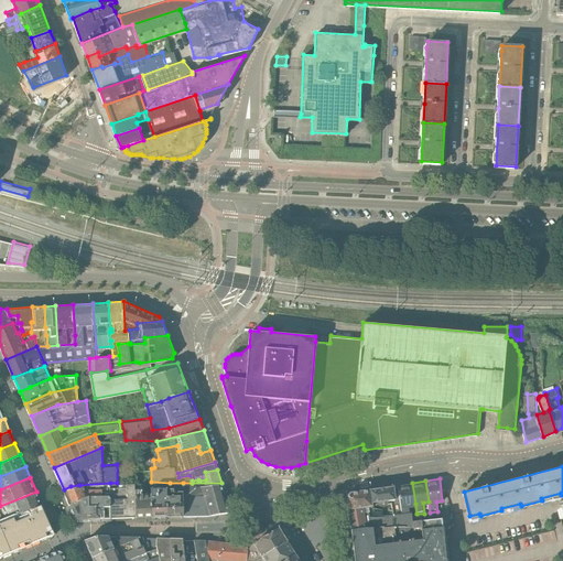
[(134,483),(136,515),(152,515),(151,482),(134,483)]
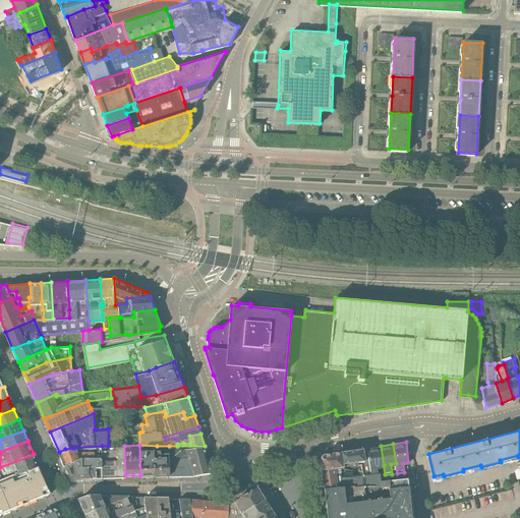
[(139,445),(140,475),(155,474),(157,446),(139,445)]
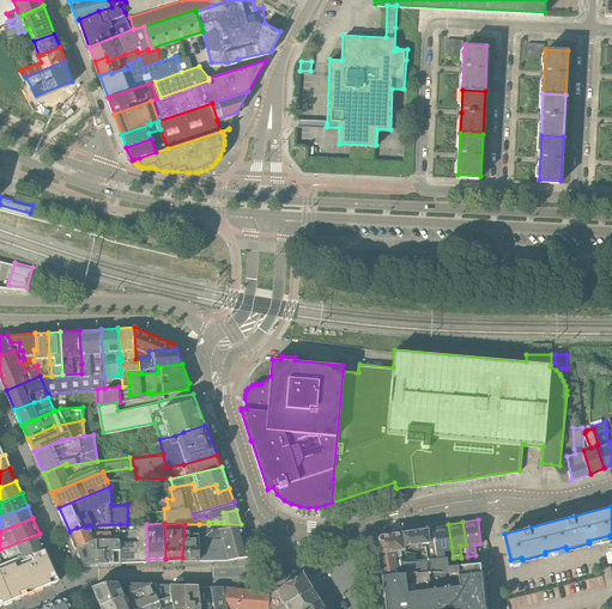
[(120,537),(120,529),(120,524),(86,527),(77,528),(70,531),(76,547),(96,539),(120,537)]
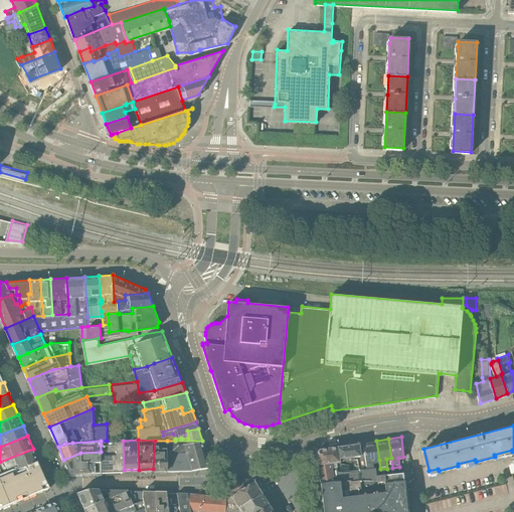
[(101,445),(101,452),(101,471),(124,470),(123,441),(117,441),(117,445),(101,445)]
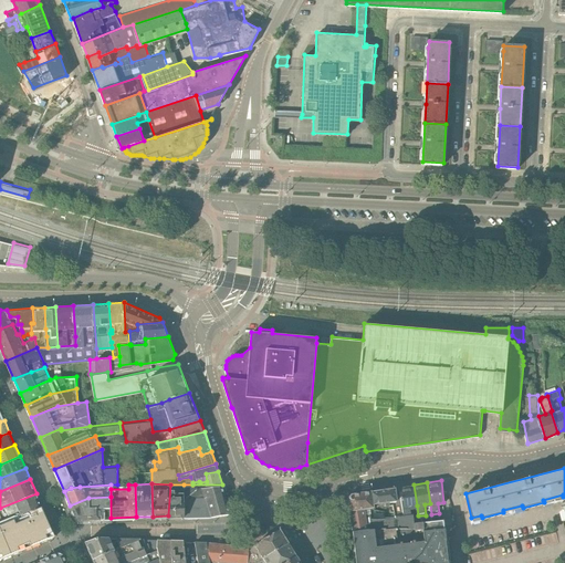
[(170,485),(168,515),(185,515),(185,497),(184,485),(170,485)]
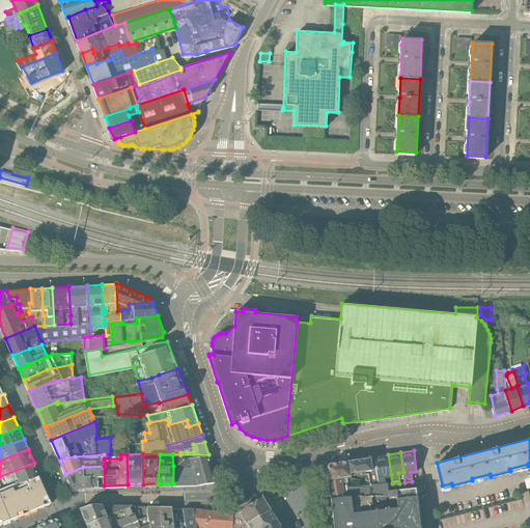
[(172,454),(173,466),(174,466),(175,484),(198,484),(198,483),(216,481),(208,454),(180,454),(172,454)]
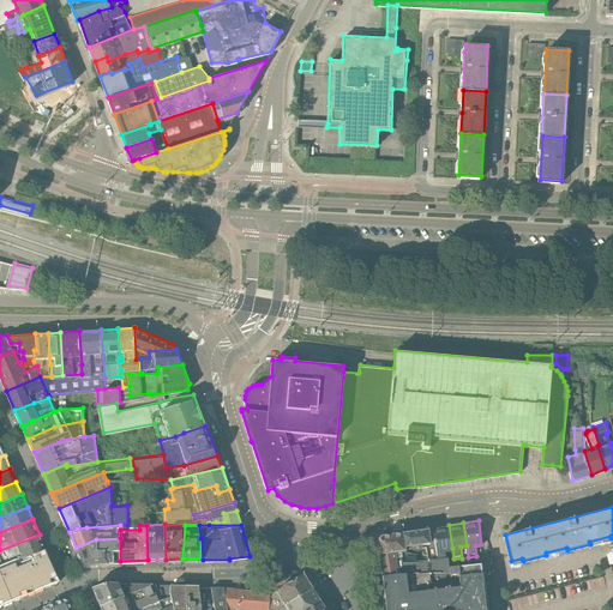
[(438,554),(438,557),(446,556),(445,548),(452,548),(449,525),(433,527),(438,554)]
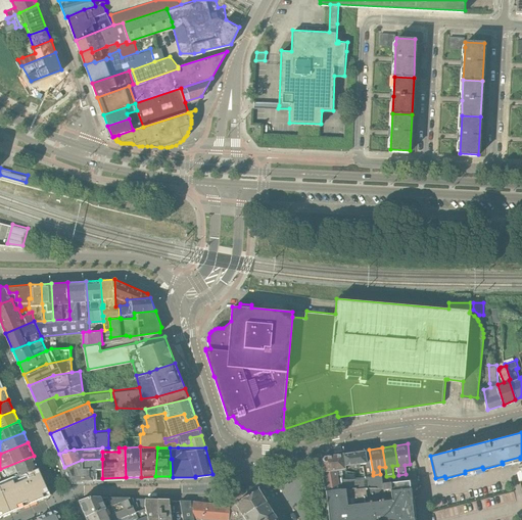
[(343,454),(345,465),(360,463),(360,465),(364,465),(365,472),(365,475),(366,475),(366,476),(373,475),(373,472),(369,450),(343,454)]
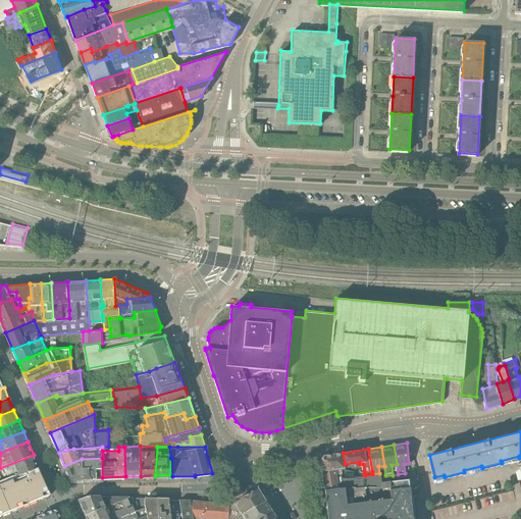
[(360,470),(359,464),(359,462),(345,464),(343,453),(324,455),(320,461),(322,470),(341,468),(344,467),(345,467),(360,470)]
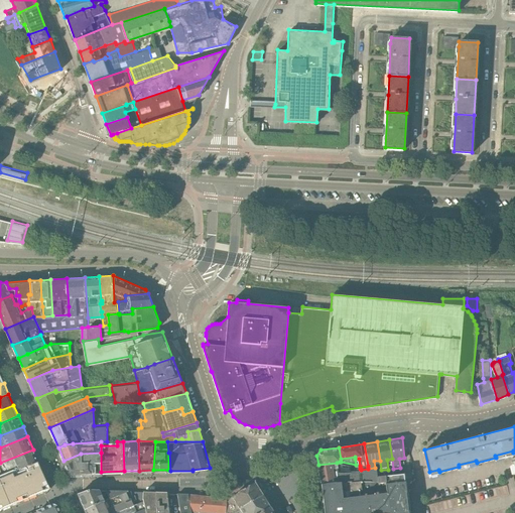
[(20,470),(38,462),(33,450),(0,463),(0,466),(2,471),(18,465),(20,470)]
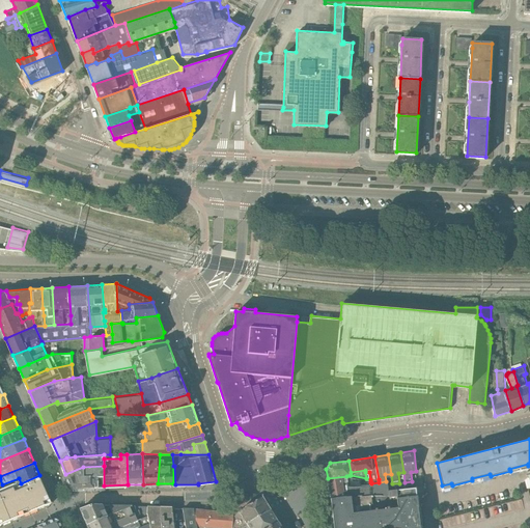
[(104,485),(104,466),(83,467),(65,474),(70,483),(75,487),(104,485)]
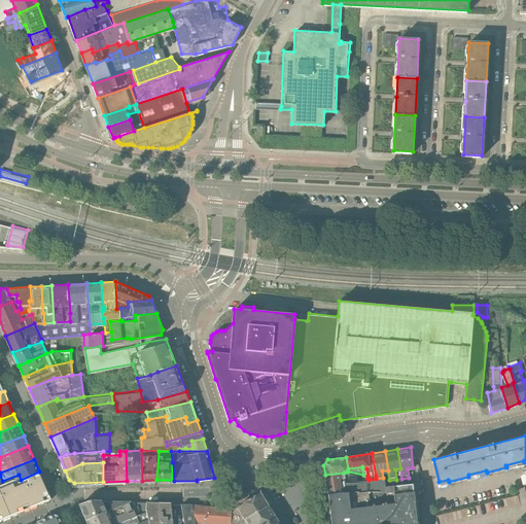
[(39,472),(21,480),(19,475),(2,481),(0,476),(0,519),(51,498),(39,472)]
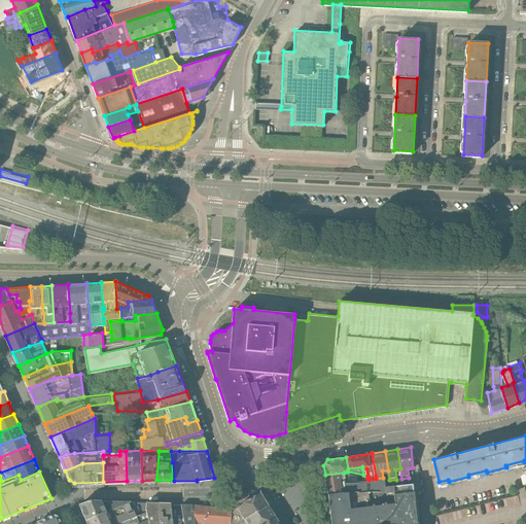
[(367,479),(367,476),(363,475),(348,472),(347,472),(344,473),(325,475),(329,494),(334,494),(334,493),(344,492),(344,493),(351,492),(351,491),(370,489),(385,489),(385,486),(386,486),(385,478),(383,478),(376,479),(369,480),(369,479),(367,479)]
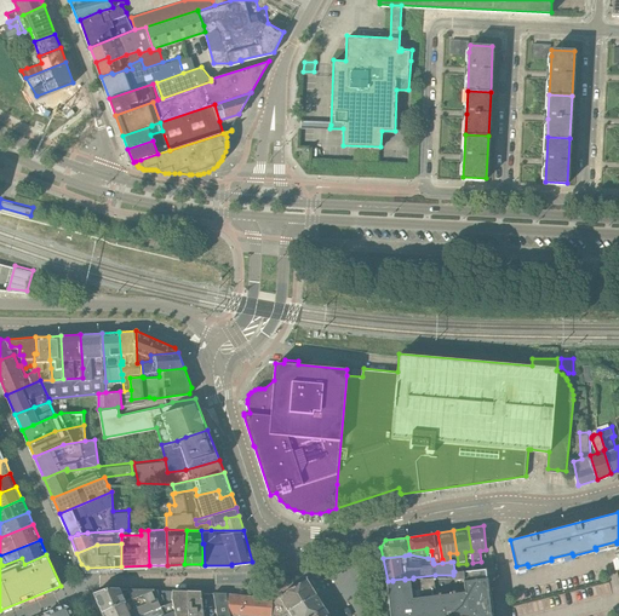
[(393,581),(388,581),(387,581),(387,589),(388,602),(389,602),(389,615),(492,615),(488,577),(487,568),(454,571),(453,571),(453,575),(435,575),(413,577),(413,579),(405,580),(405,579),(393,580),(393,581)]
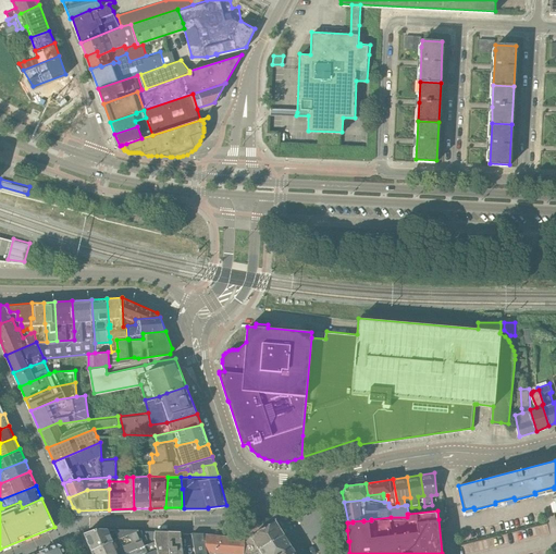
[(204,532),(208,552),(233,553),(243,553),(248,553),(247,552),(251,550),(252,551),(284,533),(275,520),(259,530),(248,537),(204,532)]
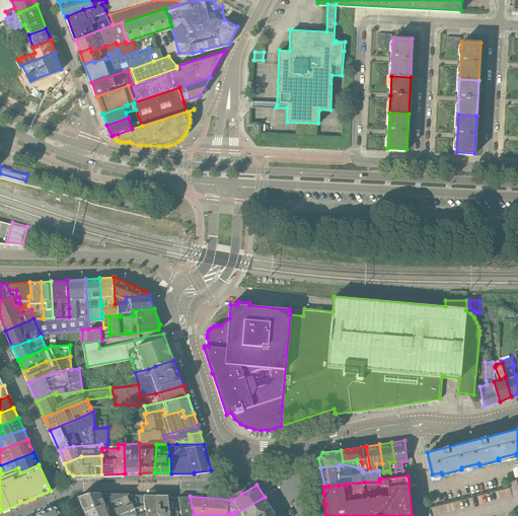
[(91,509),(109,501),(129,493),(91,493),(78,496),(85,512),(91,509)]
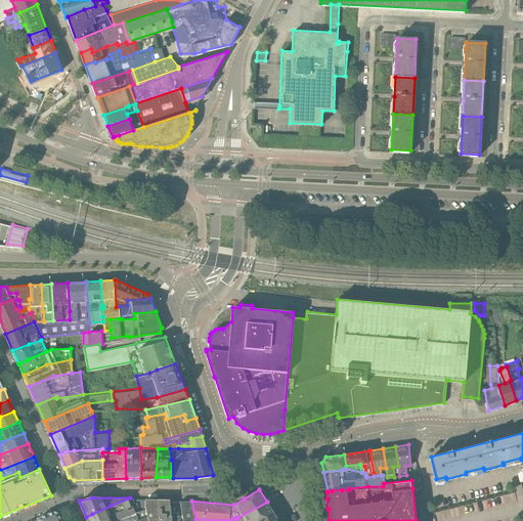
[(115,520),(137,511),(139,511),(133,497),(130,497),(111,506),(92,514),(86,517),(88,520),(115,520)]
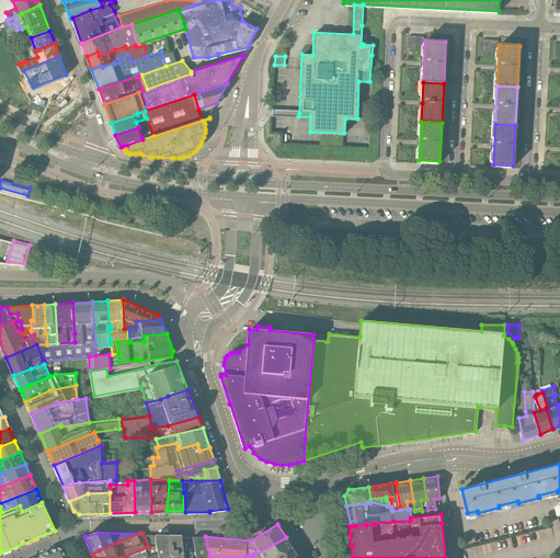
[(143,533),(149,547),(158,543),(157,533),(143,533)]
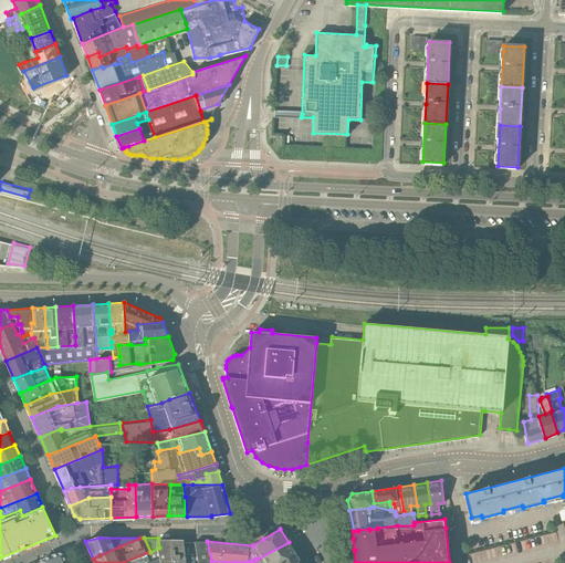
[(174,561),(173,539),(158,538),(159,548),(163,562),(174,561)]
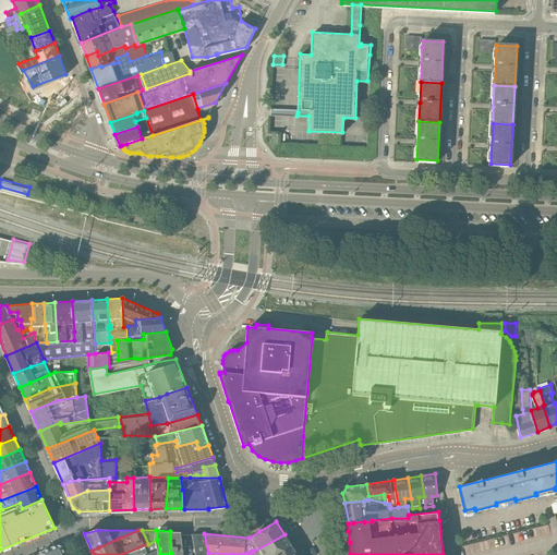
[(183,554),(181,531),(170,531),(171,553),(171,554),(183,554)]
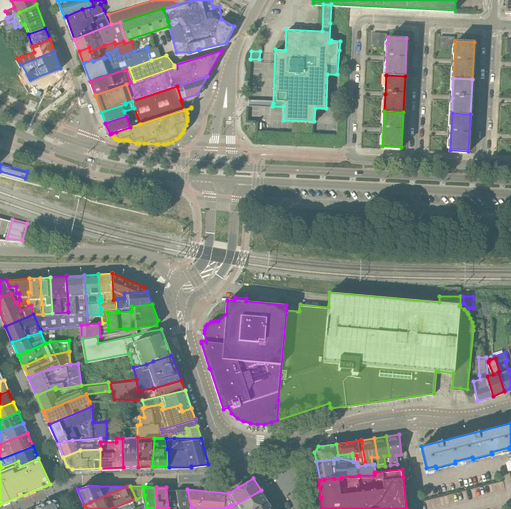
[(179,508),(176,488),(166,487),(168,508),(179,508)]
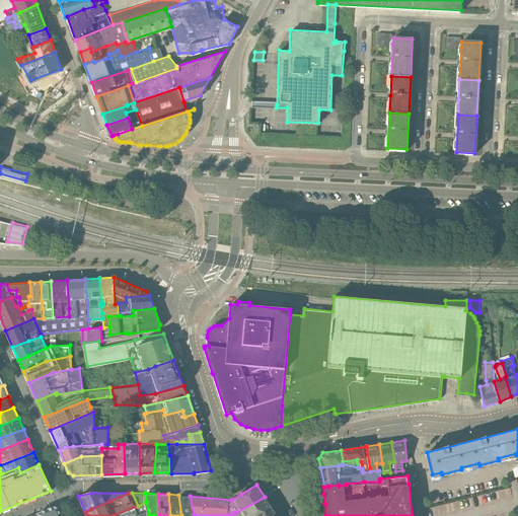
[(178,495),(179,502),(181,515),(194,515),(194,514),(190,496),(178,495)]
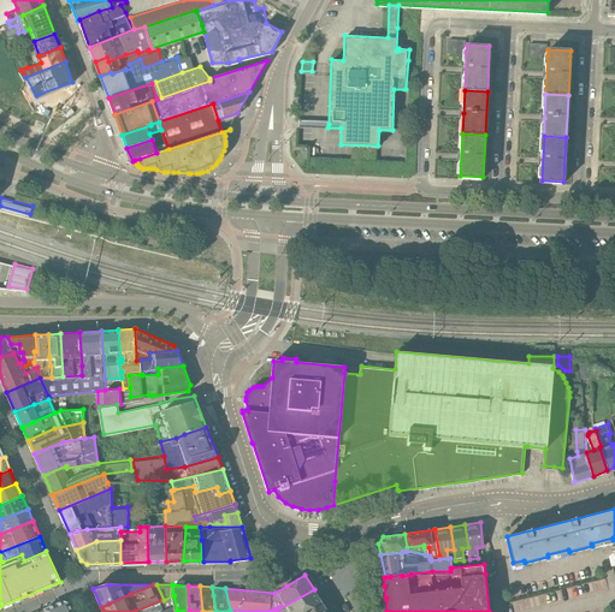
[(312,611),(324,605),(314,589),(279,608),(278,607),(273,610),(275,611),(268,611),(258,611),(230,610),(230,611),(312,611)]
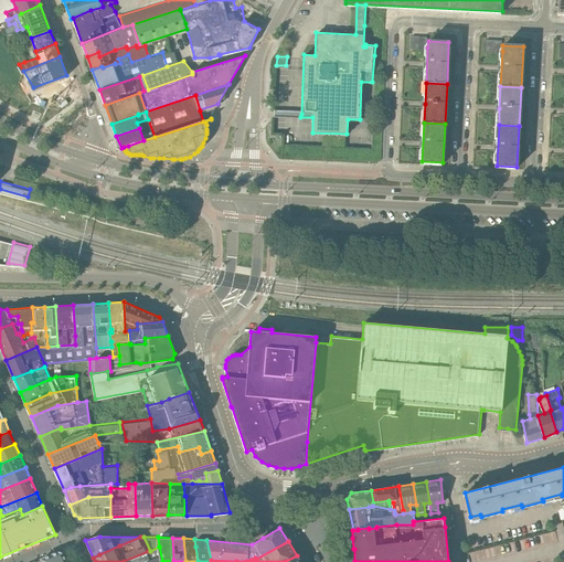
[(159,547),(150,551),(148,551),(124,561),(160,561),(162,561),(159,547)]
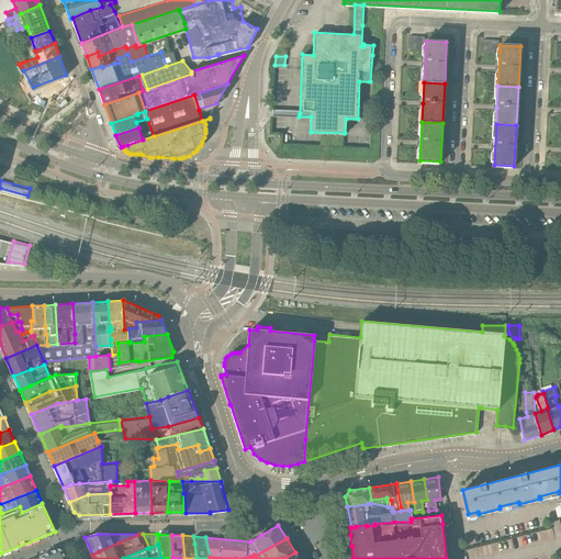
[(66,558),(63,550),(58,549),(33,558),(66,558)]
